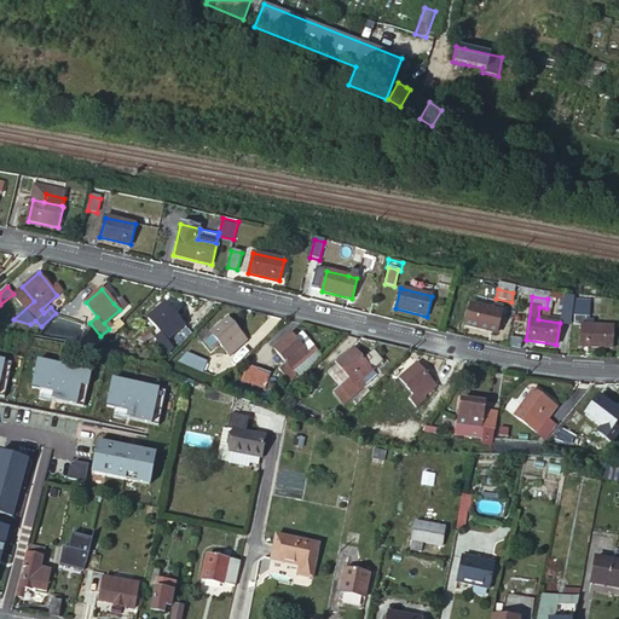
[(120,299),(114,304),(120,310),(125,305),(120,299)]
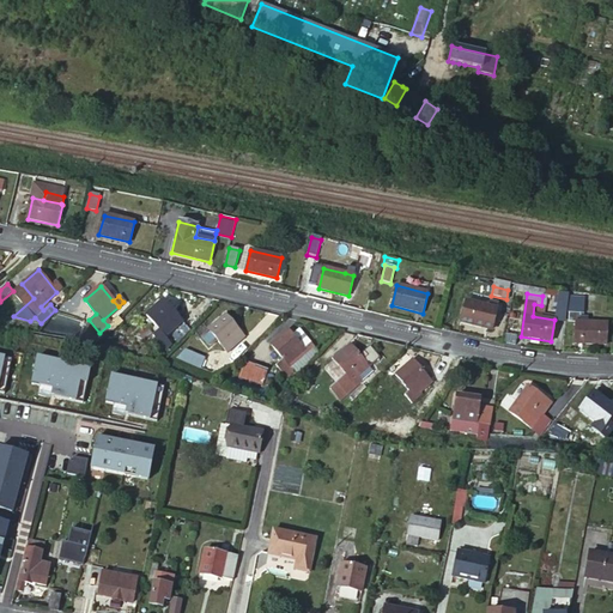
[(580,322),(581,317),(581,314),(584,314),(584,299),(570,299),(569,322),(576,322),(575,343),(606,345),(607,325),(588,323),(580,322)]
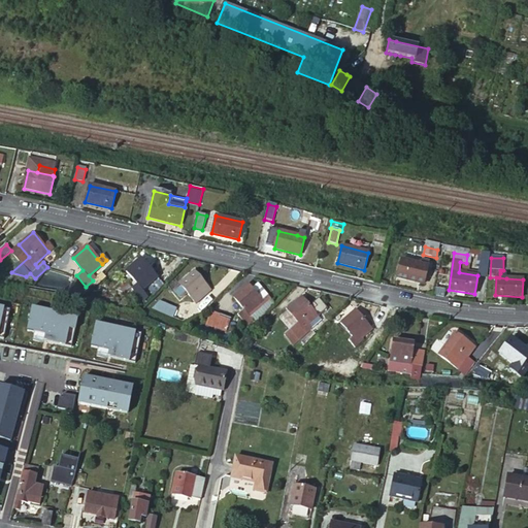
[(146,304),(164,286),(156,276),(153,271),(141,259),(127,271),(137,284),(132,289),(125,295),(128,299),(136,293),(146,304)]
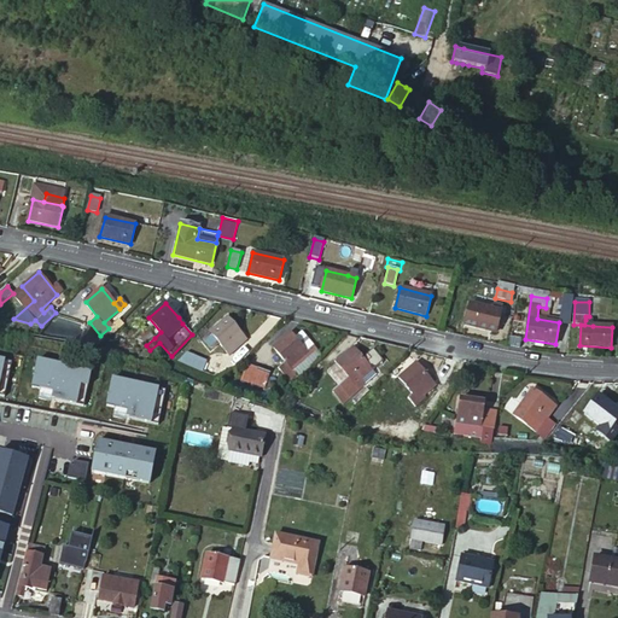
[(496,333),(501,312),(491,310),(470,304),(466,326),(496,333)]
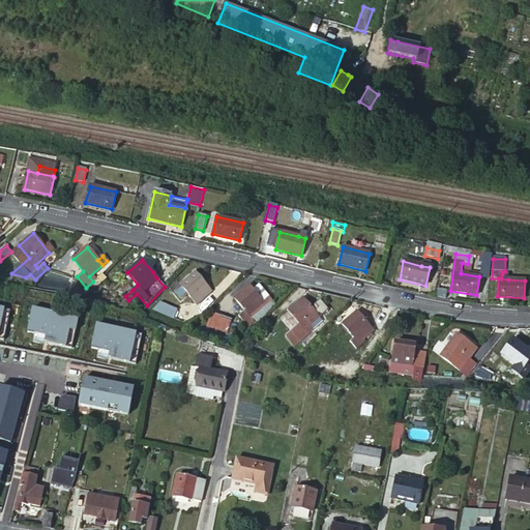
[(93,282),(97,287),(107,277),(102,273),(93,282)]
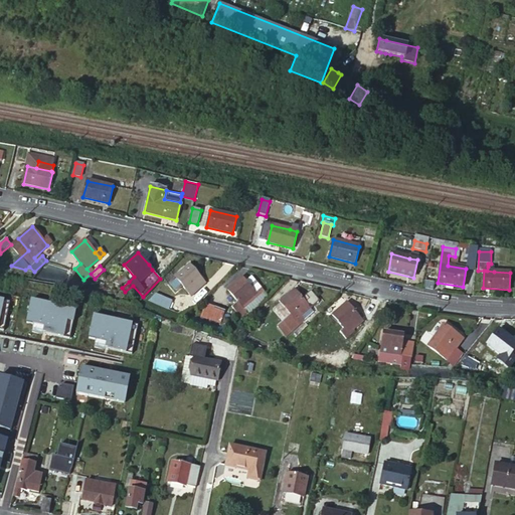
[(205,284),(190,266),(176,277),(191,295),(205,284)]
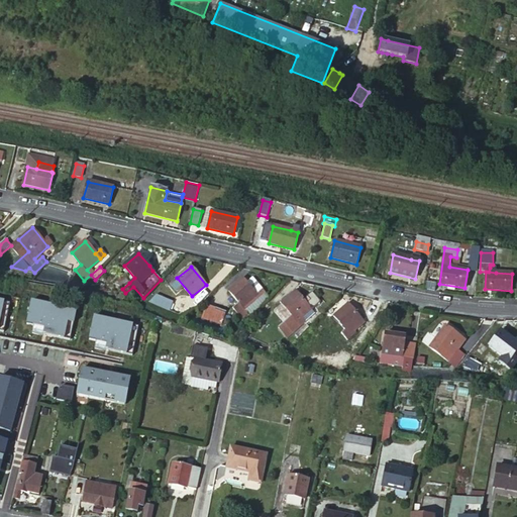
[(113,285),(122,289),(129,283),(124,276),(123,277),(122,275),(117,279),(118,280),(113,285)]
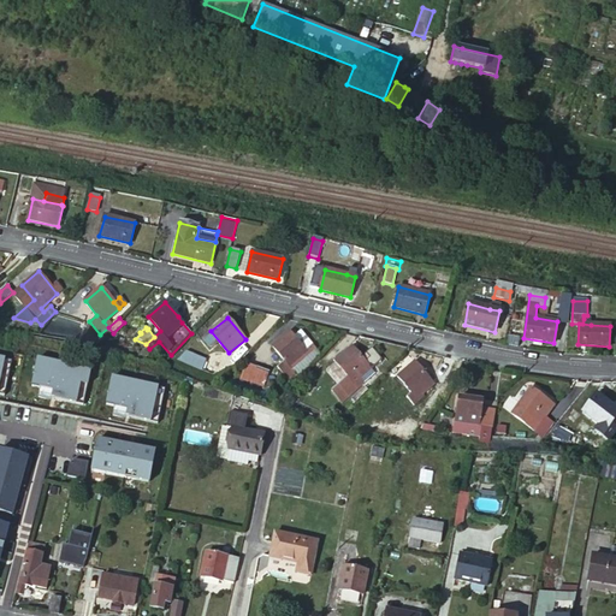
[(301,331),(294,337),(290,333),(273,347),(286,361),(278,367),(288,379),(301,367),(297,363),(308,355),(317,348),(301,331)]
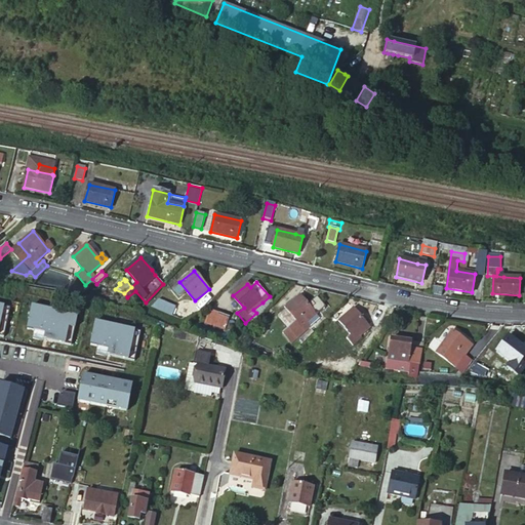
[(209,300),(205,296),(195,306),(200,311),(209,300)]
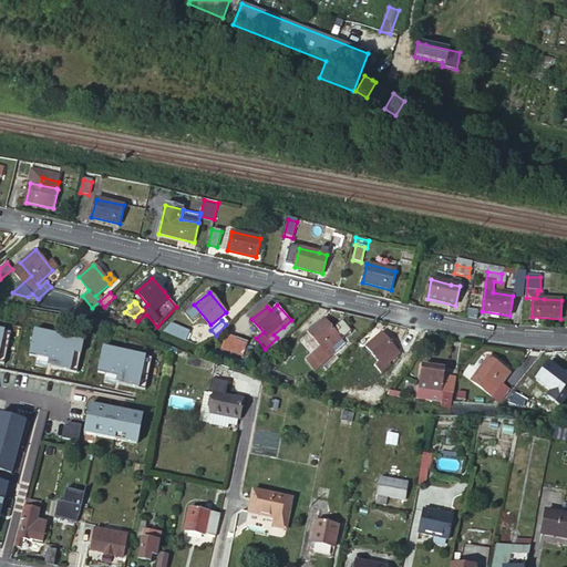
[(332,349),(342,340),(325,320),(309,333),(320,347),(305,360),(315,371),(336,353),(332,349)]
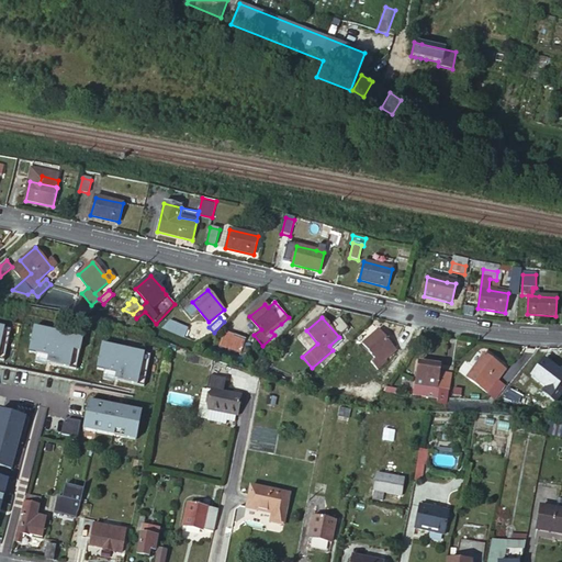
[(168,319),(164,328),(183,337),(188,328),(168,319)]
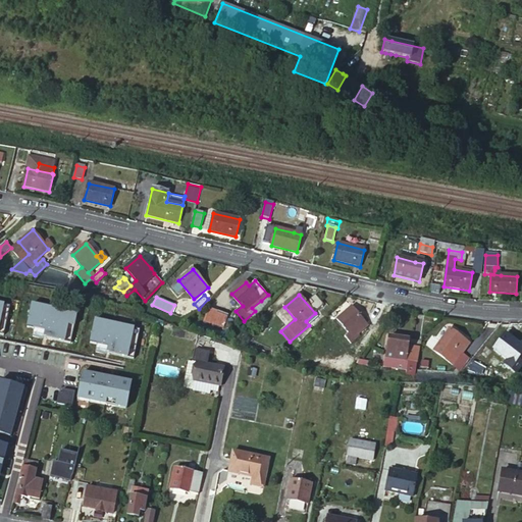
[(10,303),(0,301),(0,335),(4,336),(10,303)]
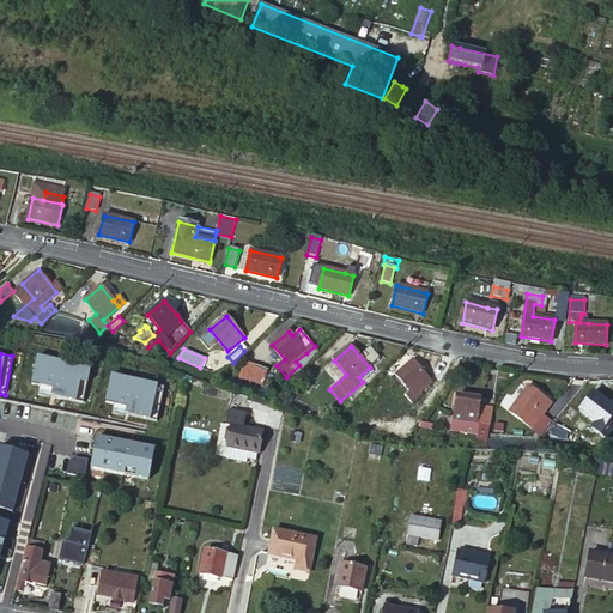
[(92,365),(36,354),(30,386),(40,388),(37,395),(85,404),(92,365)]
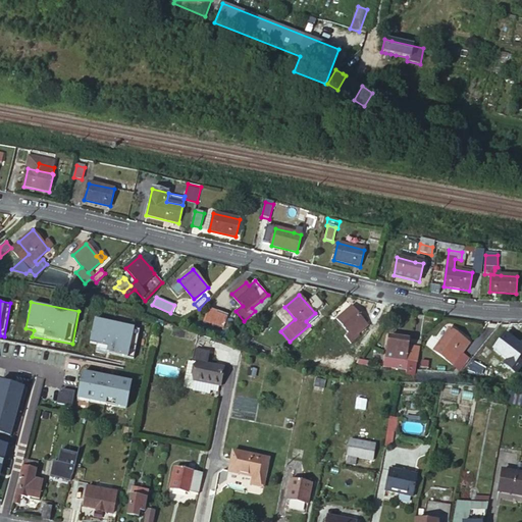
[(368,326),(352,307),(337,319),(349,333),(345,336),(351,344),(360,336),(358,334),(368,326)]
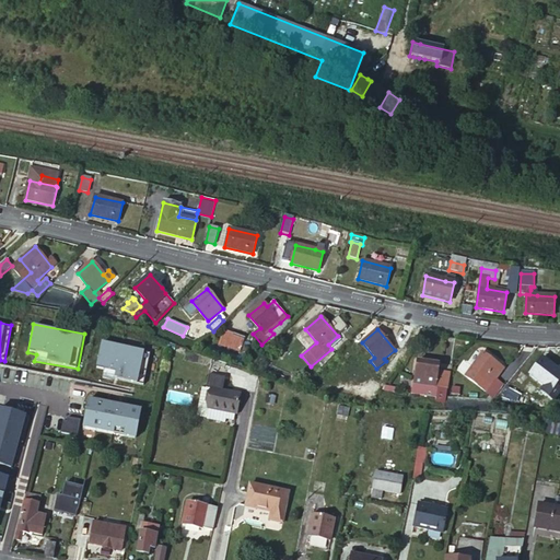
[(232,337),(222,334),(217,349),(226,352),(232,337)]
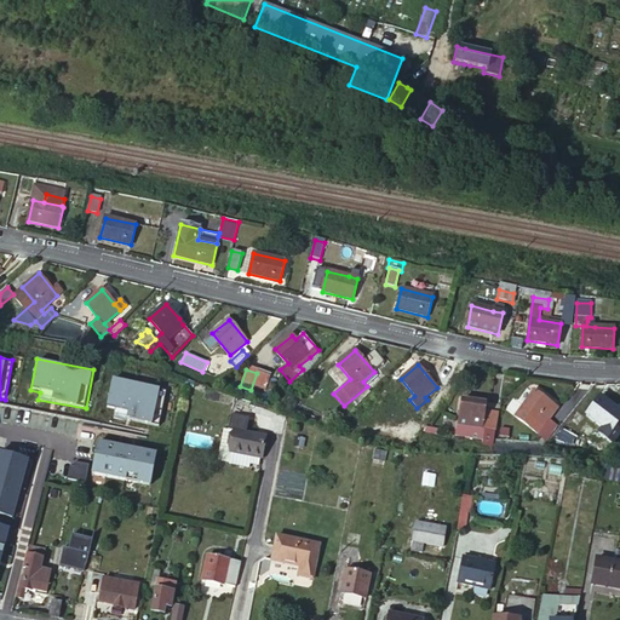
[(378,377),(374,372),(363,382),(367,386),(378,377)]
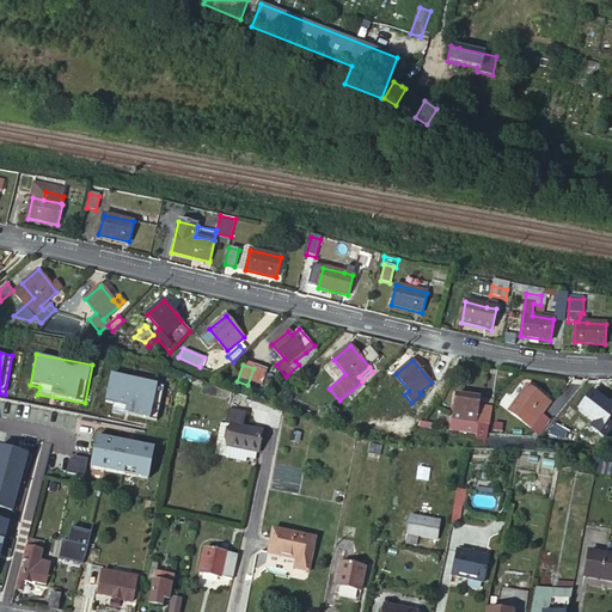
[(265,373),(254,368),(248,385),(259,389),(265,373)]
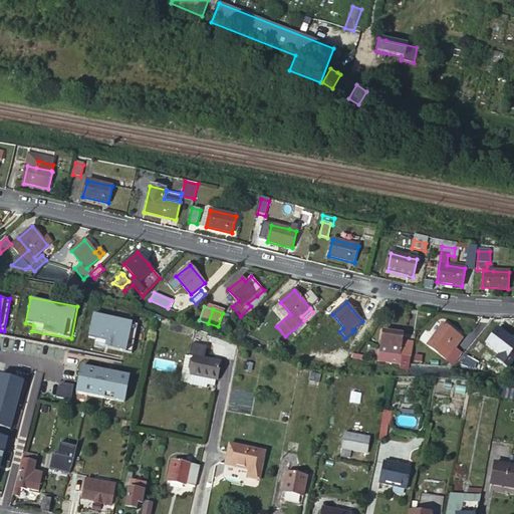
[(139,322),(93,313),(88,337),(95,339),(93,347),(132,355),(139,322)]
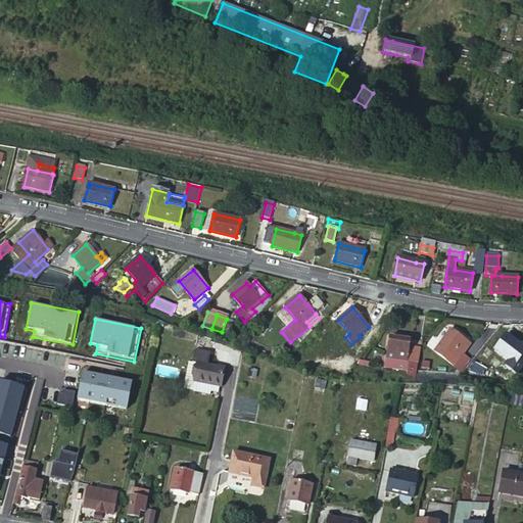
[(459,360),(455,365),(462,370),(470,360),(463,353),(471,344),(452,330),(439,344),(435,350),(448,362),(454,355),(459,360)]
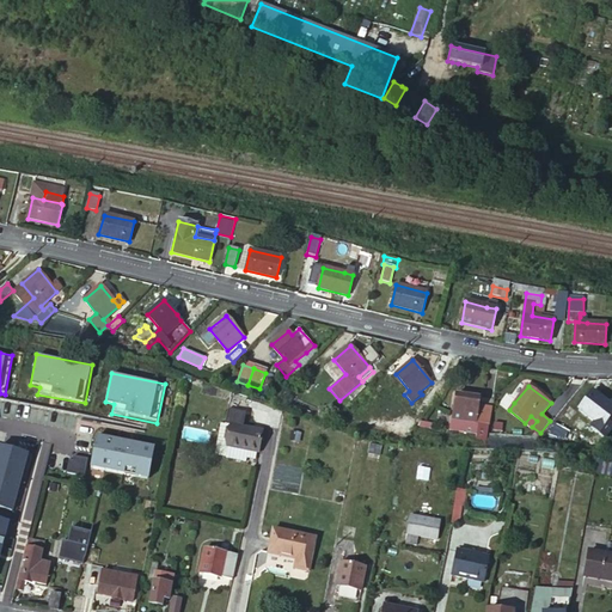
[(611,412),(611,405),(593,392),(580,410),(595,422),(592,427),(598,432),(611,412)]
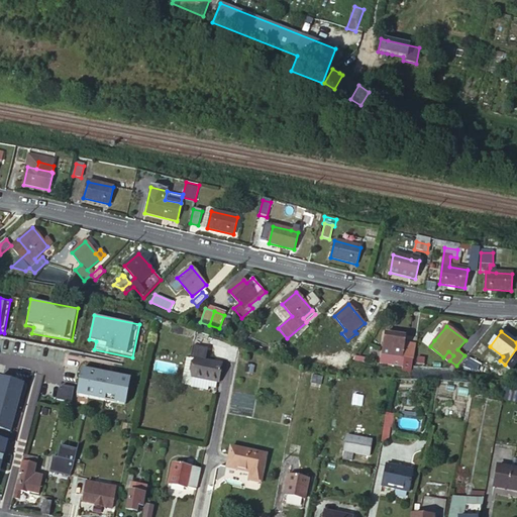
[(403,363),(402,367),(402,371),(411,372),(415,344),(404,342),(405,336),(385,333),(382,359),(403,363)]
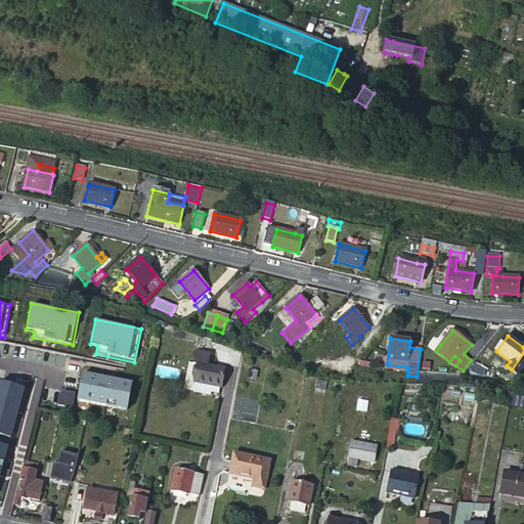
[(359,352),(351,349),(345,361),(353,364),(359,352)]
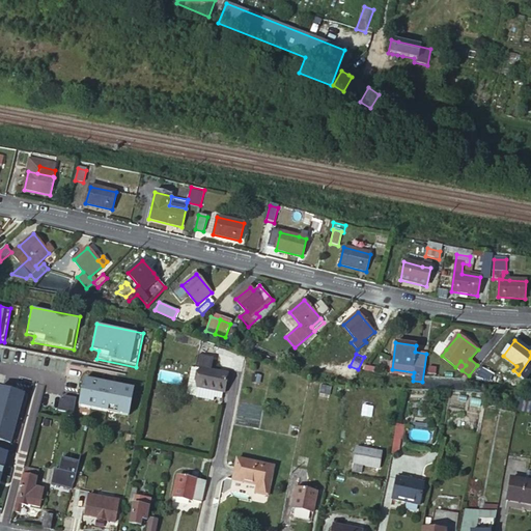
[(202,369),(212,370),(214,358),(198,355),(196,367),(202,369)]
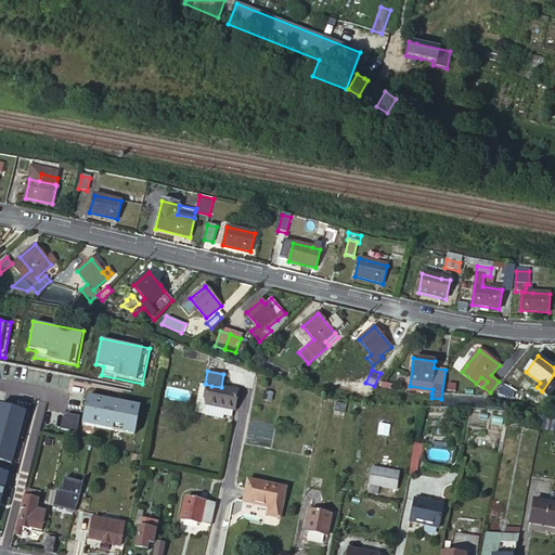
[(520,379),(515,375),(505,384),(511,389),(520,379)]
